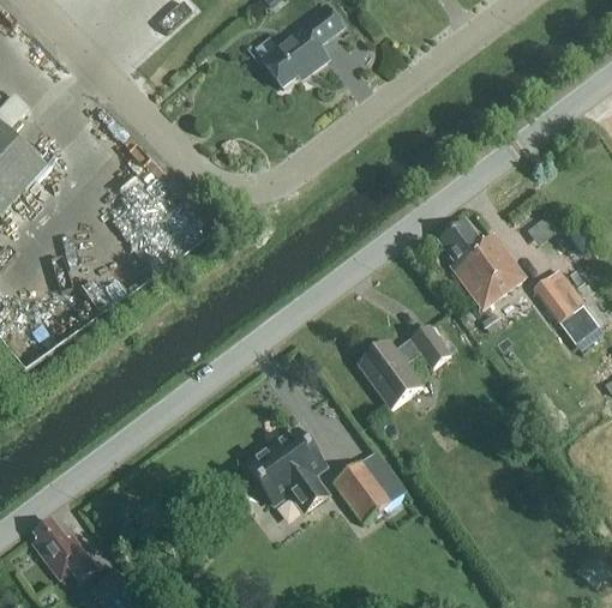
[(325,60),(315,47),(339,29),(321,6),(287,31),(292,38),(261,61),(280,88),(306,68),(310,72),(325,60)]
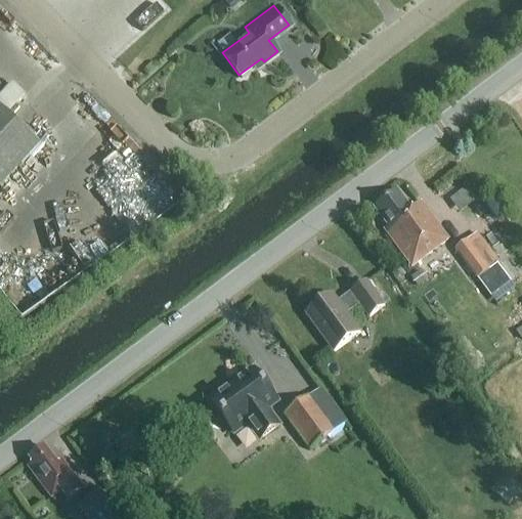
[(0,182),(38,142),(5,112),(23,92),(10,81),(5,86),(2,83),(2,79),(0,77),(0,182)]
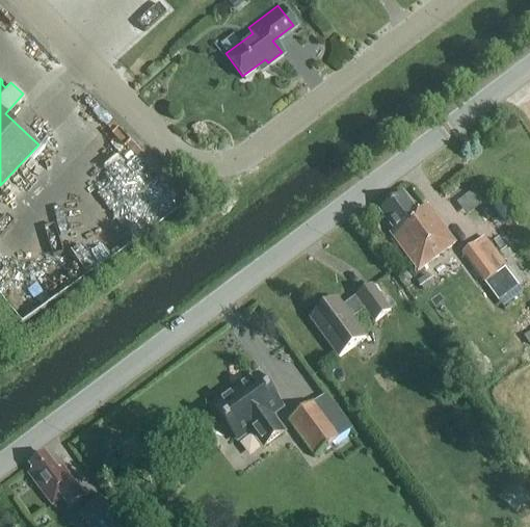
[(456,195),(464,209),(478,200),(471,187),(456,195)]
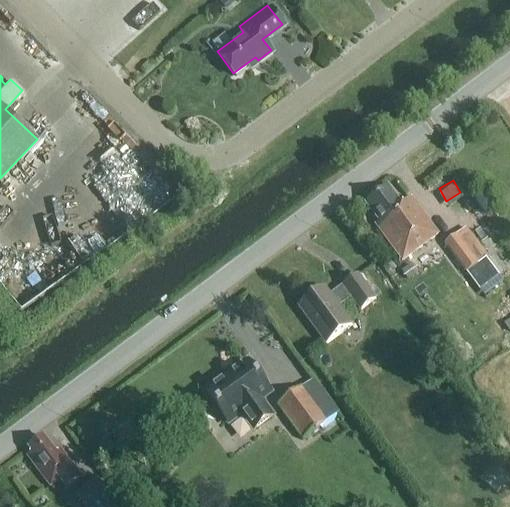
[(386,184),(381,188),(363,201),(377,219),(374,221),(400,257),(435,230),(409,195),(399,202),(386,184)]
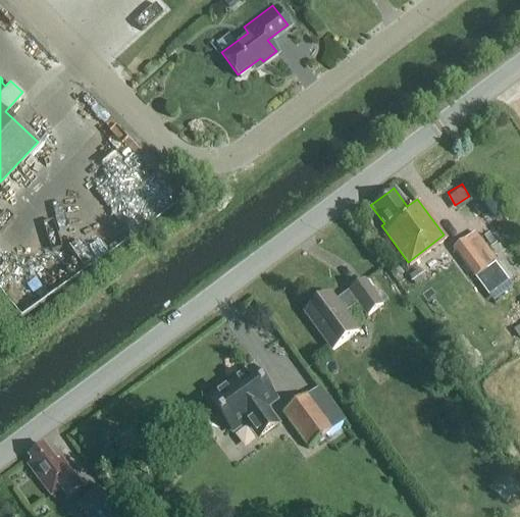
[(452,245),(473,274),(479,269),(496,258),(474,228),(452,245)]
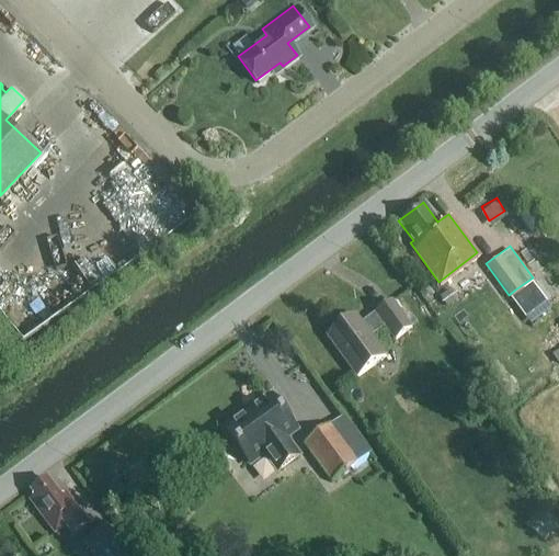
[(448,287),(437,295),(445,305),(456,297),(448,287)]
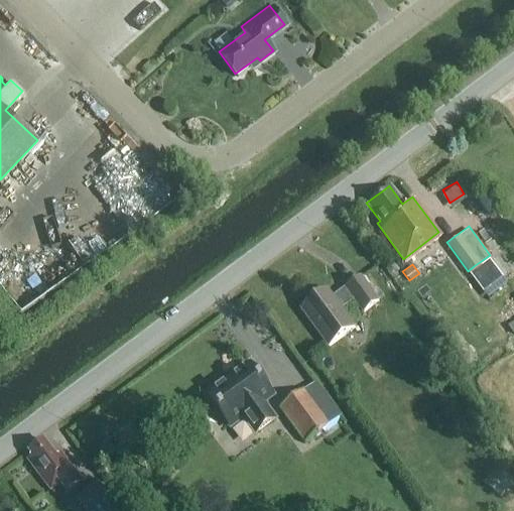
[(331,295),(325,287),(298,306),(327,344),(353,325),(339,306),(352,297),(361,309),(376,298),(358,274),(343,285),(344,286),(331,295)]
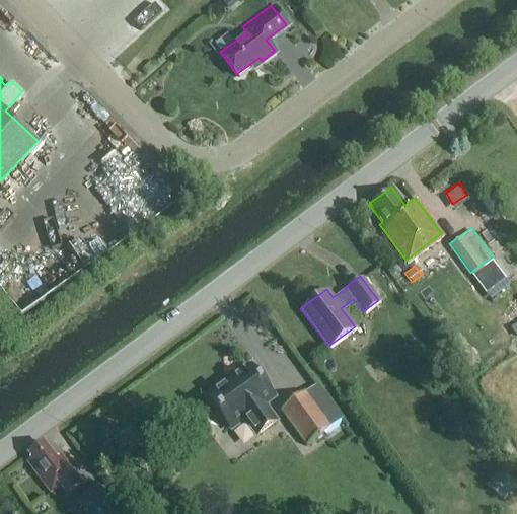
[(243,415),(255,431),(273,419),(262,401),(272,394),(249,363),(227,379),(229,382),(210,396),(230,425),(243,415)]
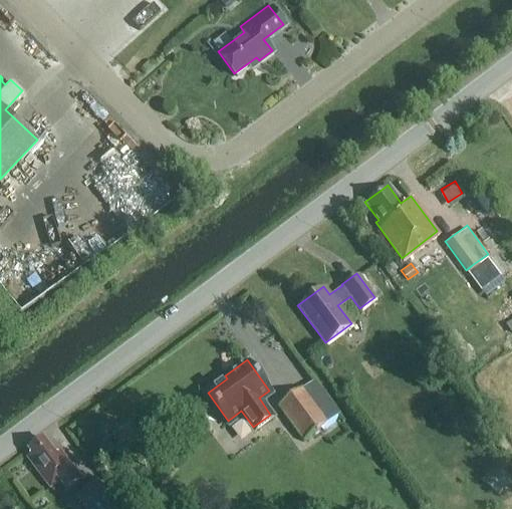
[(277,403),(301,437),(327,419),(302,385),(277,403)]
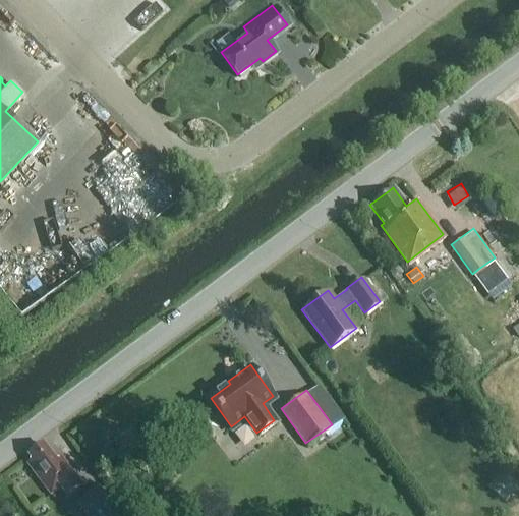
[(81,484),(73,474),(60,456),(55,460),(42,442),(26,453),(31,458),(25,462),(52,496),(56,493),(53,490),(57,485),(65,497),(81,484)]
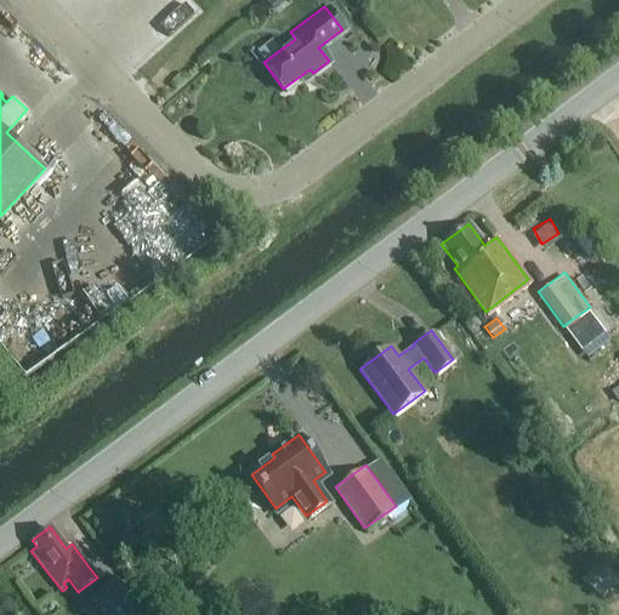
[(578,578),(598,590),(612,568),(591,556),(578,578)]
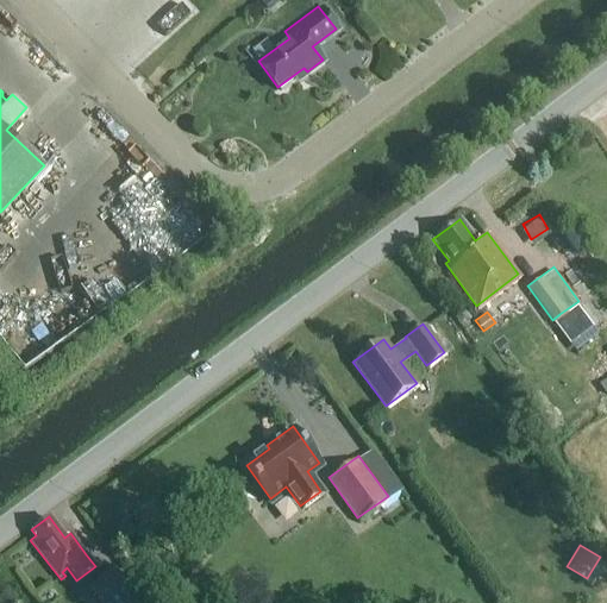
[(112,564),(87,582),(101,602),(133,602),(138,600),(129,586),(112,564)]
